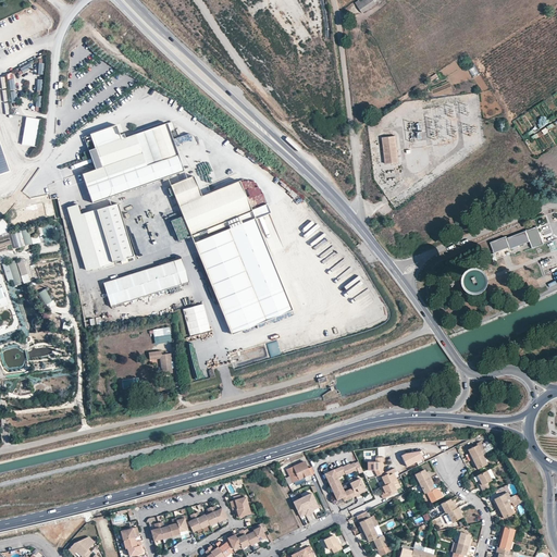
[(357,0),(355,2),(361,12),(375,3),(372,0),(357,0)]
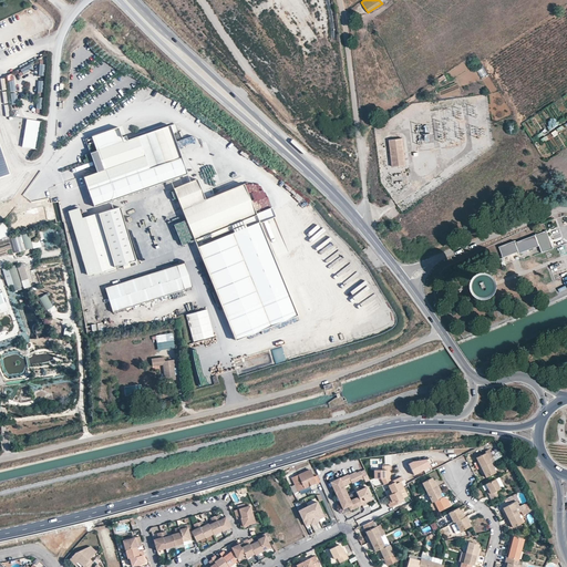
[(20,69),(23,74),(32,70),(29,64),(20,69)]
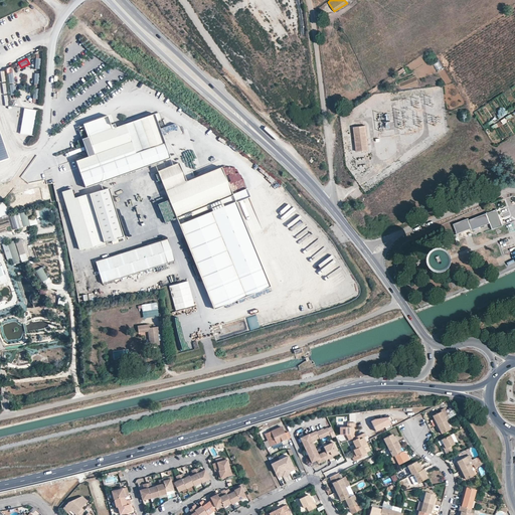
[(20,134),(33,136),(37,111),(25,109),(20,134)]
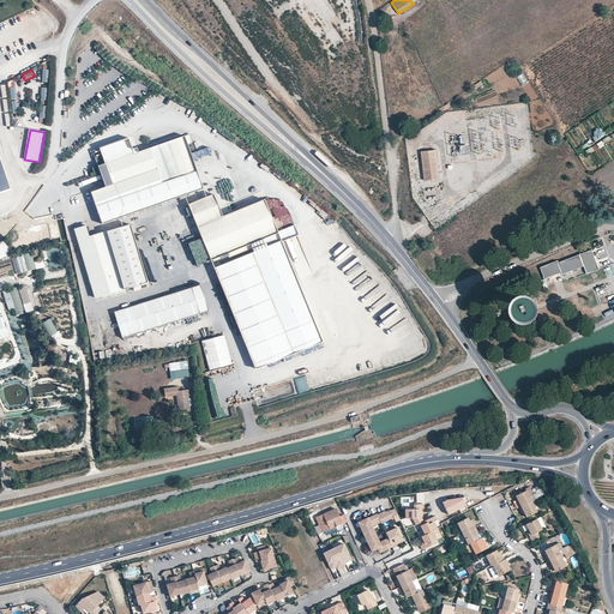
[(202,190),(184,137),(133,154),(128,139),(101,149),(113,185),(106,187),(90,192),(101,223),(202,190)]
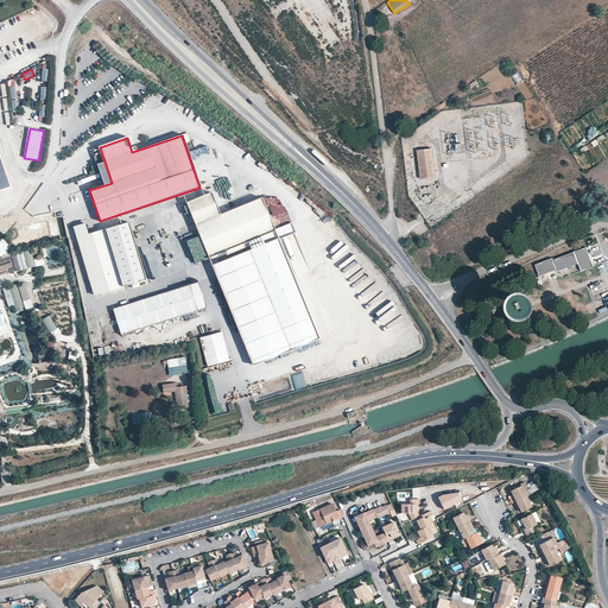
[(97,156),(95,157),(97,165),(92,168),(94,172),(90,173),(92,177),(101,173),(105,185),(112,183),(100,147),(95,149),(97,156)]
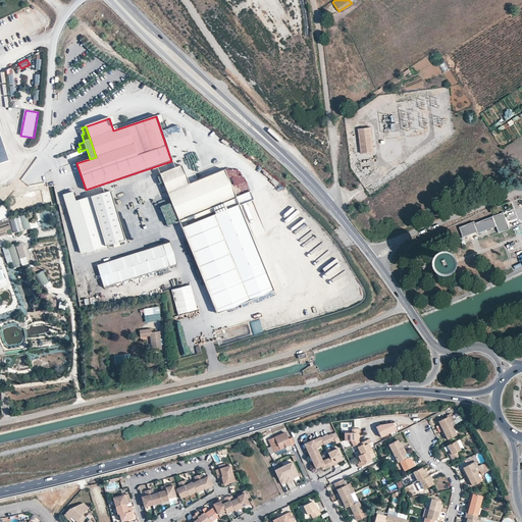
[(373,153),(370,127),(359,128),(361,154),(373,153)]
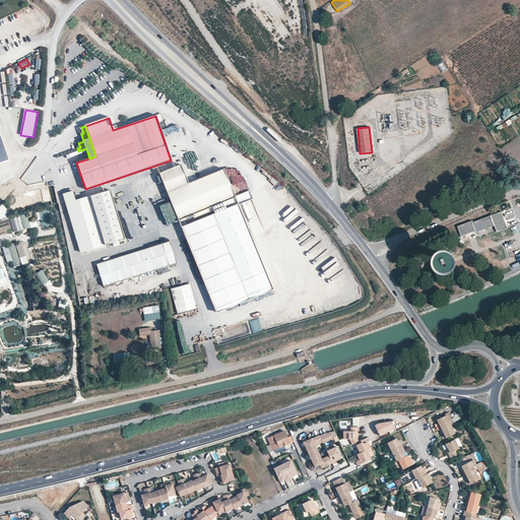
[(0,164),(10,160),(0,131),(0,164)]
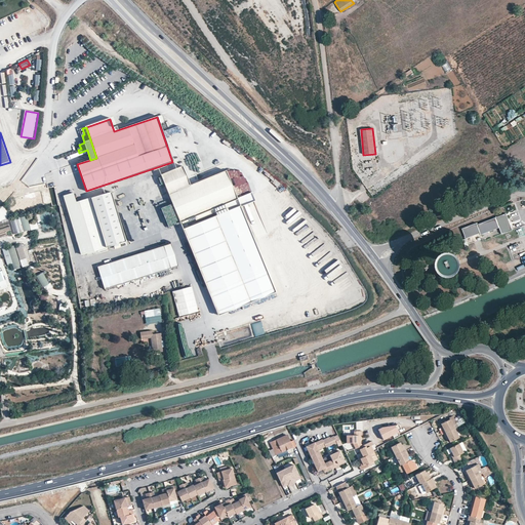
[(182,166),(161,174),(180,223),(237,200),(226,171),(190,186),(182,166)]
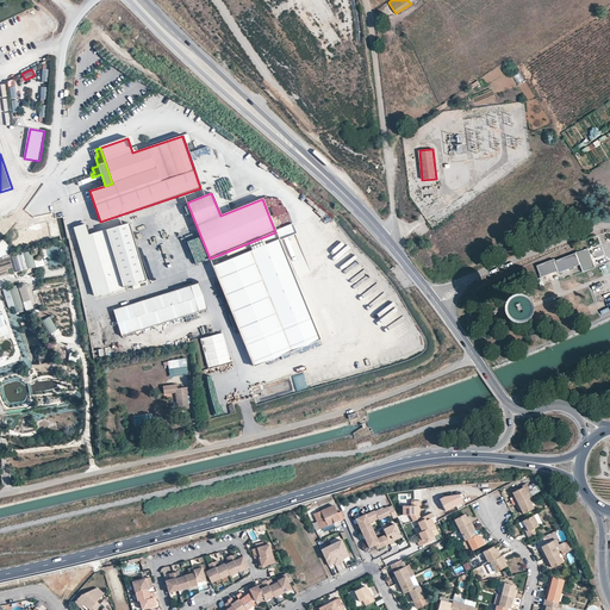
[(274,216),(273,217),(274,226),(288,224),(285,206),(272,209),(274,216)]
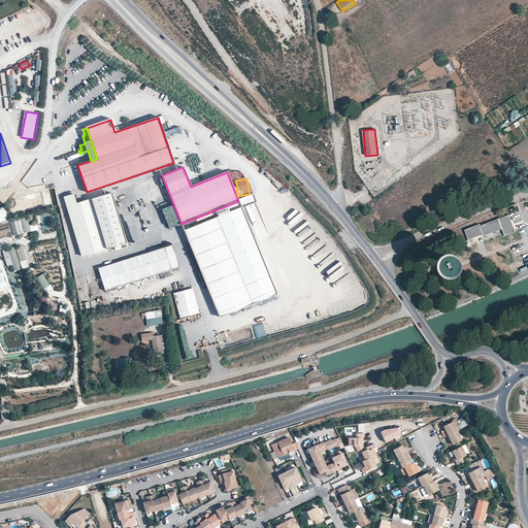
[(127,243),(111,194),(76,204),(73,195),(64,198),(81,257),(127,243)]
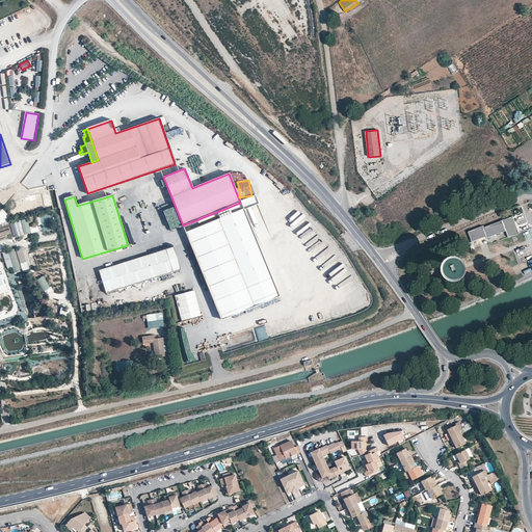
[(255,196),(240,203),(243,211),(258,205),(255,196)]
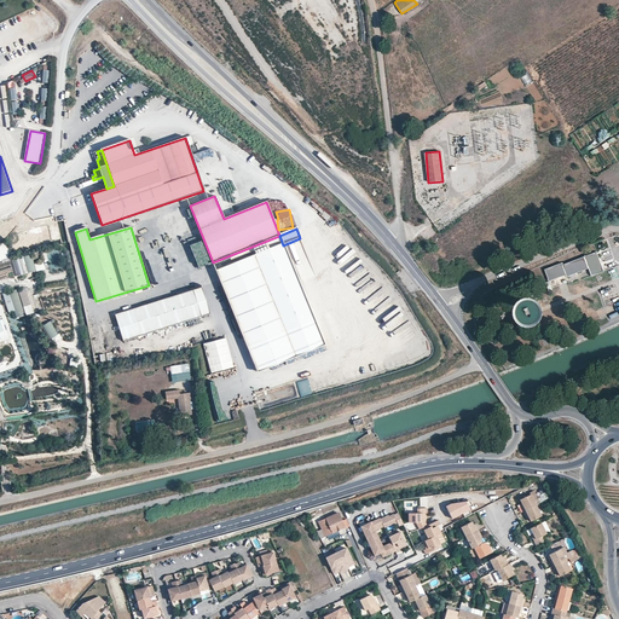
[(279,236),(213,262),(258,374),(325,347),(283,246),(279,236)]
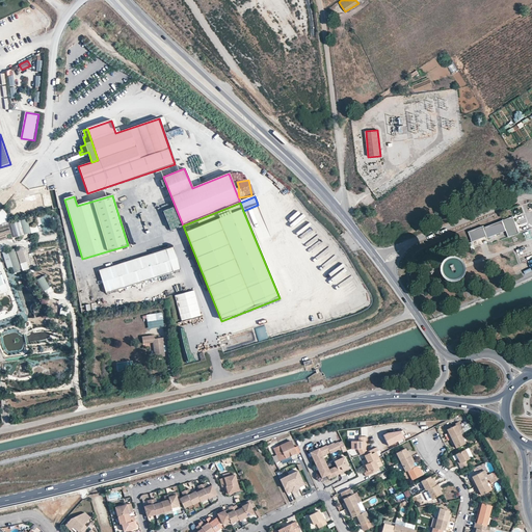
[(285,209),(287,212),(295,207),(292,203),(285,209)]
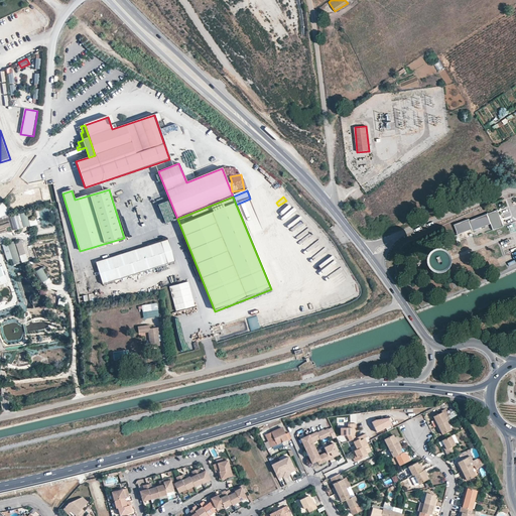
[(278,216),(289,229),(301,218),(290,206),(278,216)]
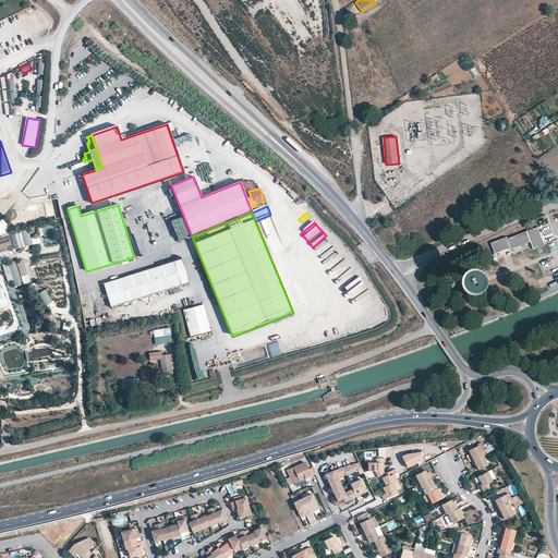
[(545,235),(554,232),(550,223),(542,227),(545,235)]
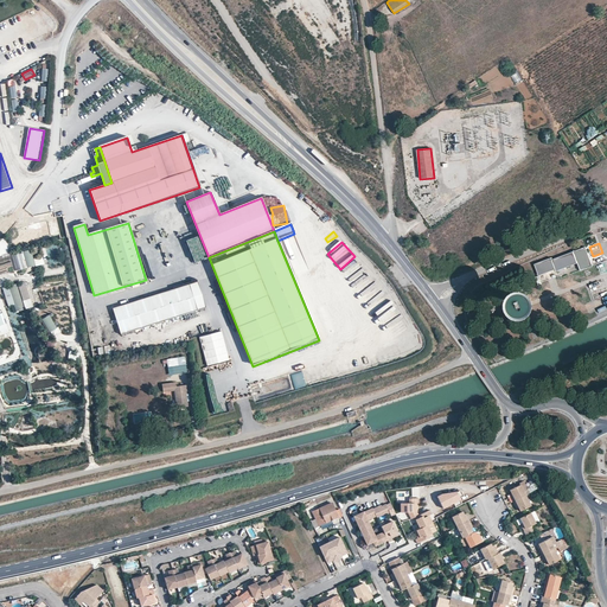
[(572,251),(550,260),(549,257),(534,263),(537,275),(554,269),(554,270),(576,262),(579,270),(590,266),(583,247),(572,251)]
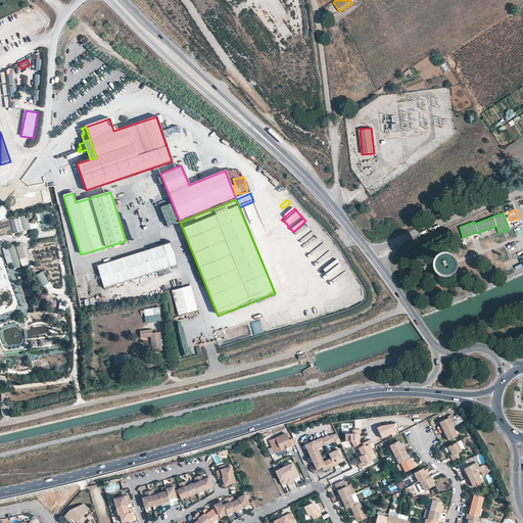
[(38,228),(36,223),(28,224),(26,216),(11,219),(14,233),(38,228)]
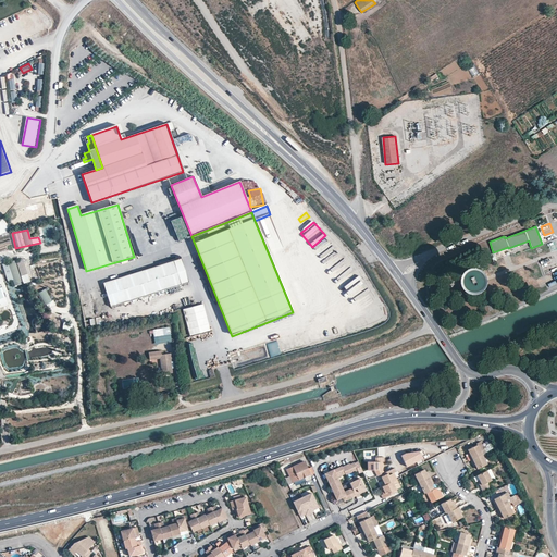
[(270,251),(282,248),(279,235),(272,237),(273,242),(268,243),(270,251)]
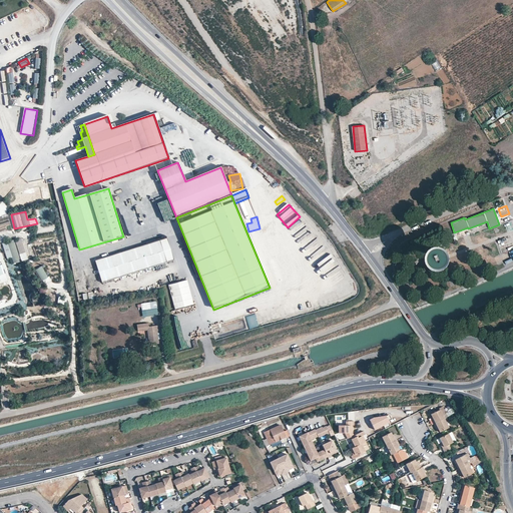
[(0,220),(0,228),(10,227),(9,219),(0,220)]
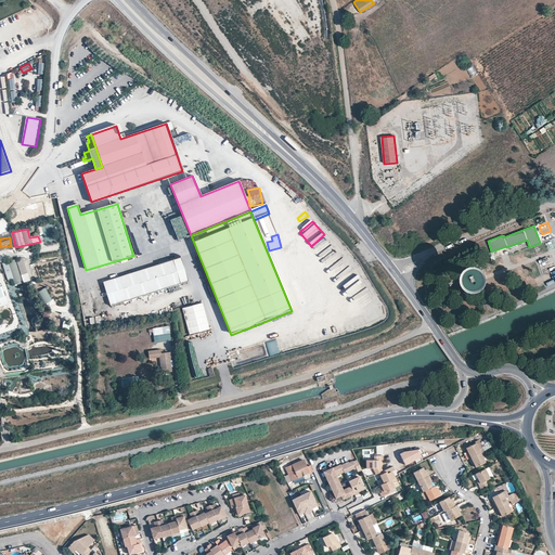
[(134,253),(143,250),(139,239),(130,241),(134,253)]
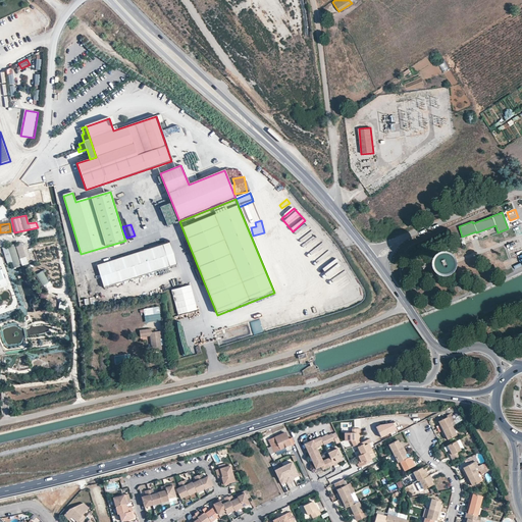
[(169,243),(163,245),(170,267),(176,265),(169,243)]
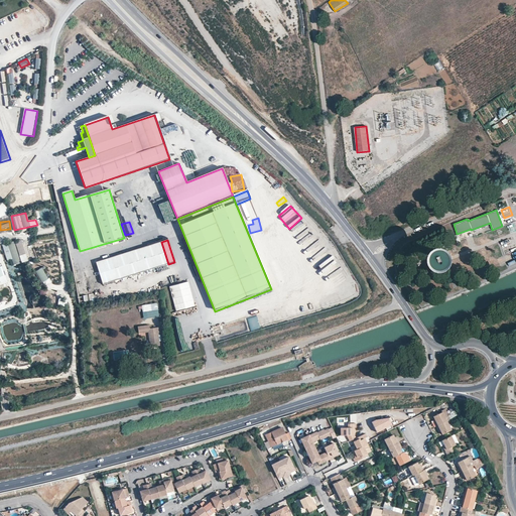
[(96,263),(103,285),(168,264),(161,242),(96,263)]
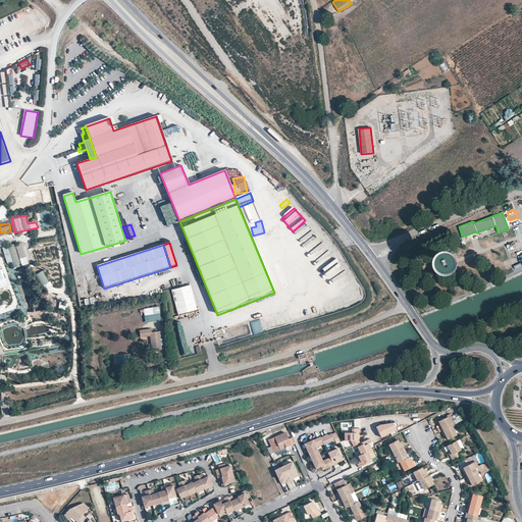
[(22,267),(15,246),(3,250),(8,265),(11,264),(13,270),(22,267)]
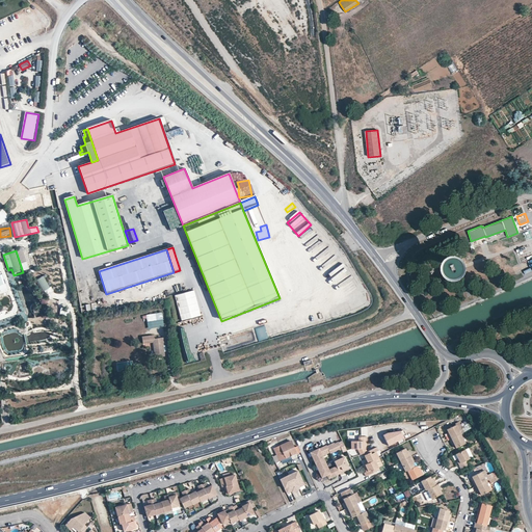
[(447,280),(450,281),(453,282),(457,281),(460,280),(462,276),(464,274),(466,270),(466,267),(464,264),(462,261),(460,259),(457,257),(453,257),(450,257),(447,259),(444,261),(442,264),(441,267),(441,270),(442,274),(444,277),(447,280)]
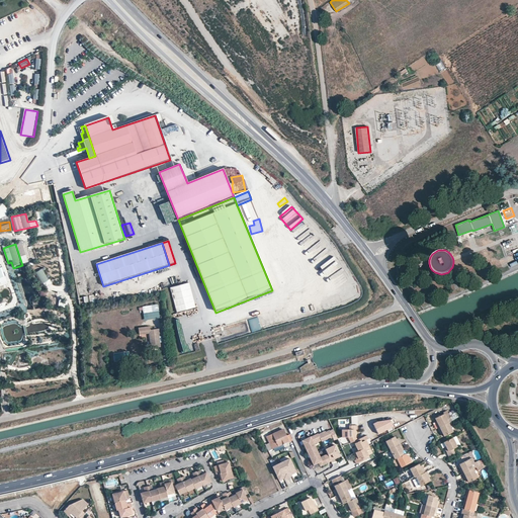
[(473,268),(477,276),(483,273),(479,265),(473,268)]
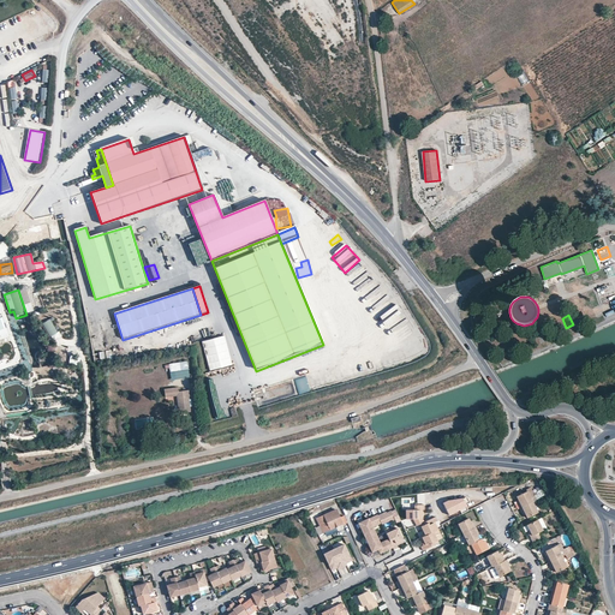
[(52,336),(59,332),(51,318),(43,323),(52,336)]
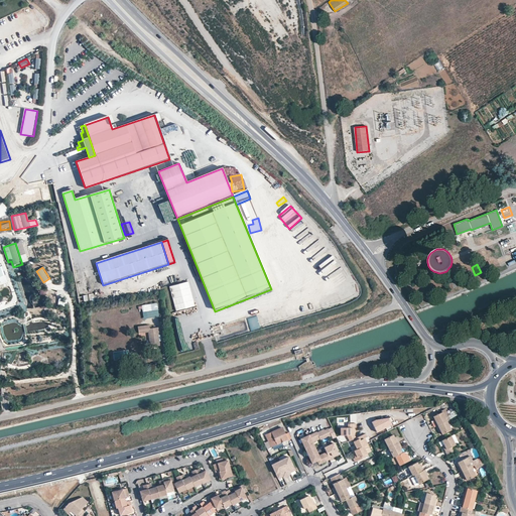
[(188,282),(169,287),(175,311),(195,306),(188,282)]
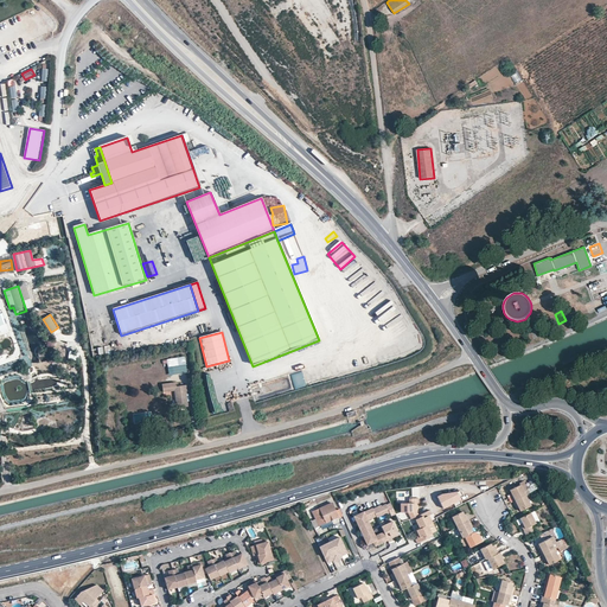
[(69,359),(78,362),(80,353),(70,351),(69,359)]
